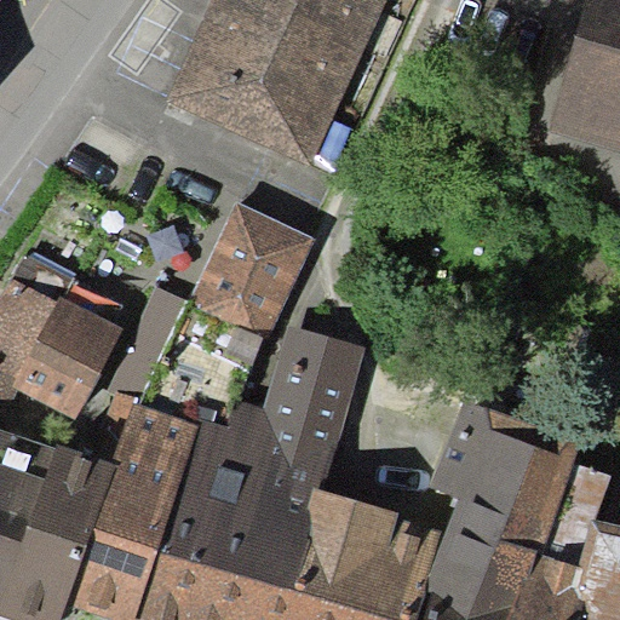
[(389,0),(216,0),(171,102),(315,166),(389,0)]
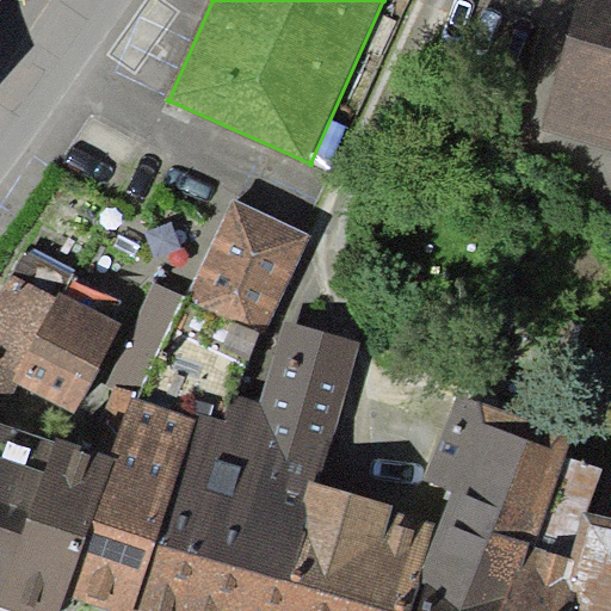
[(610,0),(576,0),(541,129),(610,148),(610,0)]
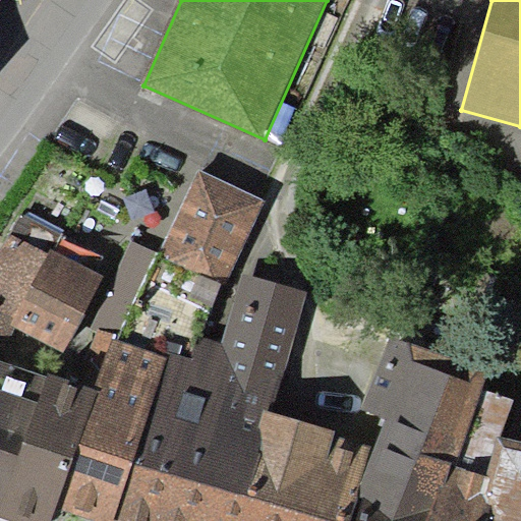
[(158,250),(225,283),(266,199),(198,167),(158,250)]
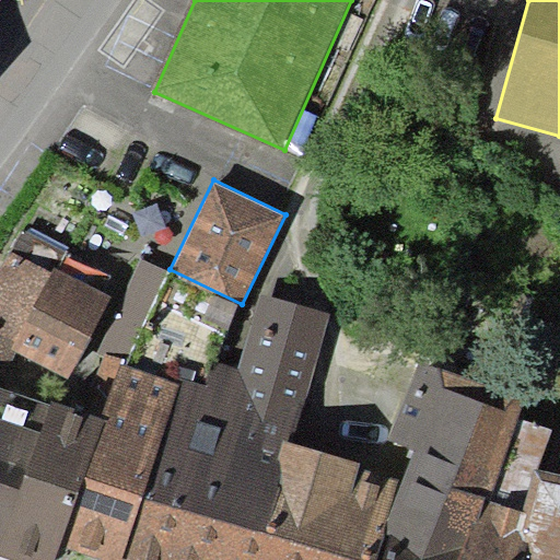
[(12,348),(53,271),(9,249),(0,267),(0,366),(9,370),(16,351),(12,348)]
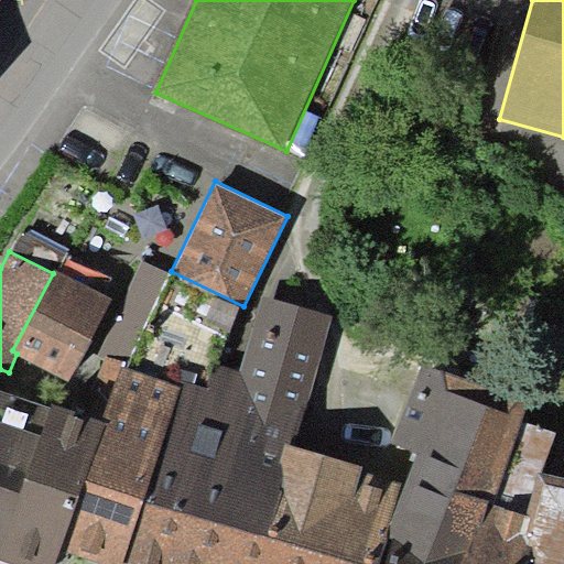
[(68,381),(114,299),(56,268),(53,273),(12,350),(17,354),(68,381)]
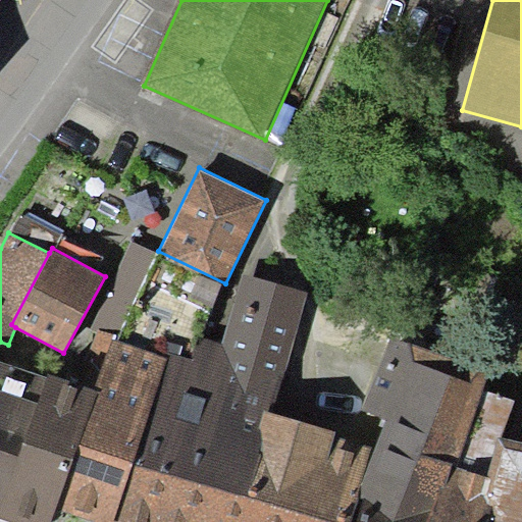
[(161,356),(166,357),(114,521),(348,521),(358,493),(372,448),(354,441),(335,436),(336,431),(272,411),(309,293),(244,272),(221,344),(200,336),(194,358),(180,354),(184,346),(166,340),(161,356)]
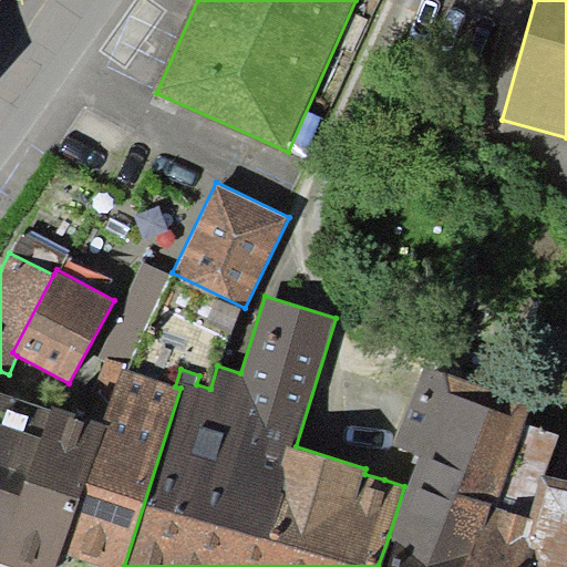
[(532,566),(537,548),(528,547),(546,474),(560,433),(525,423),(533,402),(424,367),(384,480),(404,486),(389,536),(394,538),(385,566),(532,566)]
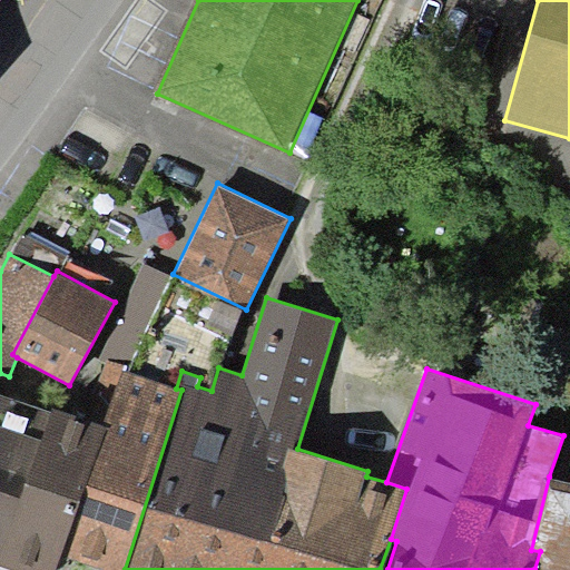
[(123,371),(105,424),(64,554),(110,569),(125,569),(182,390),(176,389),(123,371)]
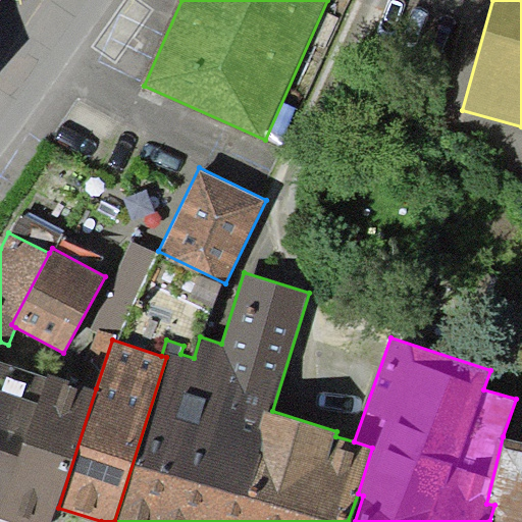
[(0,359),(0,511),(47,376),(0,359)]
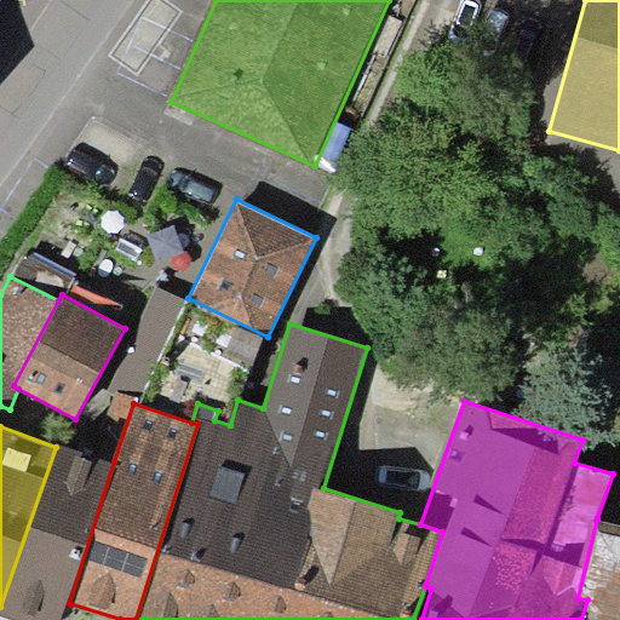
[(57,442),(56,447),(0,607),(0,615),(13,619),(62,619),(69,603),(114,461),(57,442)]
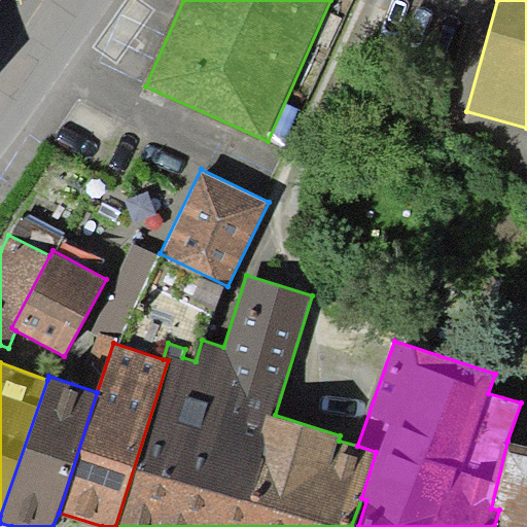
[(526,526),(526,445),(507,441),(491,508),(499,510),(494,526),(526,526)]
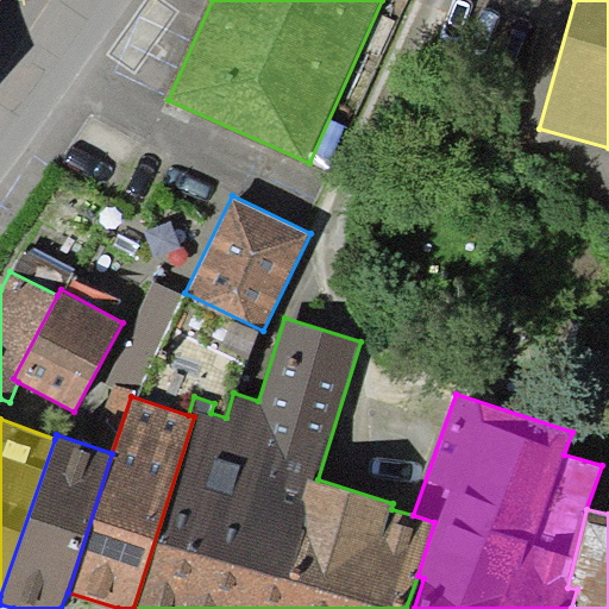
All buildings are outlined.
